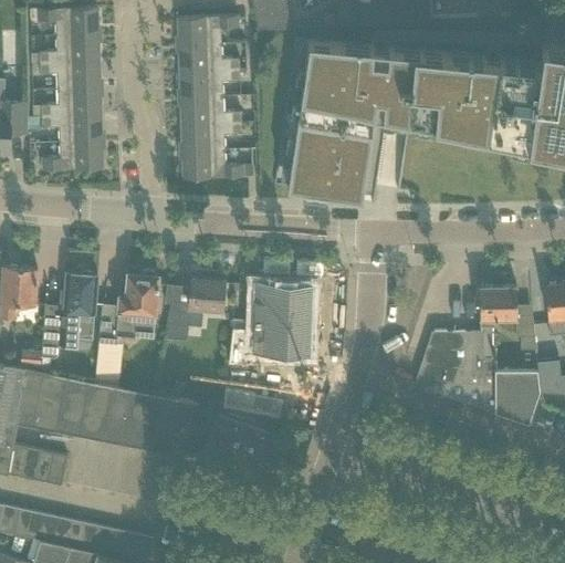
[(291,29),(285,0),(252,0),(259,30),(291,29)]
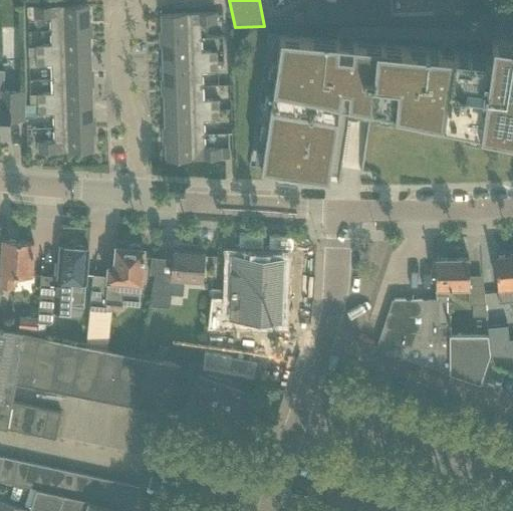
[(322,0),(306,0),(307,10),(307,24),(323,24),(323,23),(322,0)]
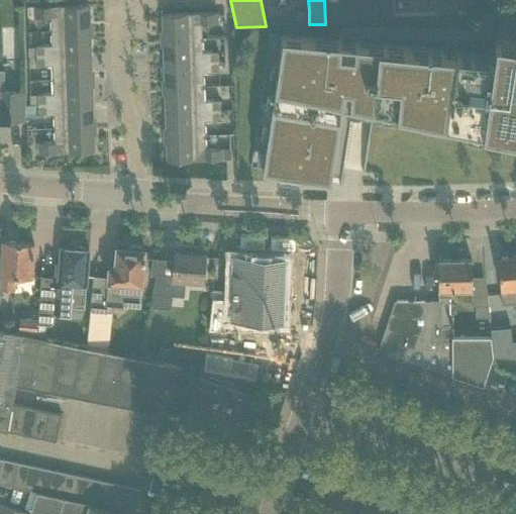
[(91,32),(90,7),(34,9),(35,20),(52,19),(52,33),(91,32)]
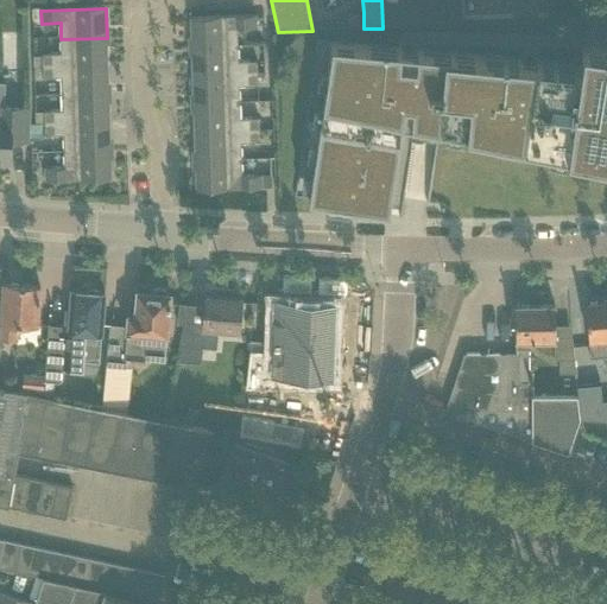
[(348,29),(361,29),(360,16),(348,17),(348,29)]
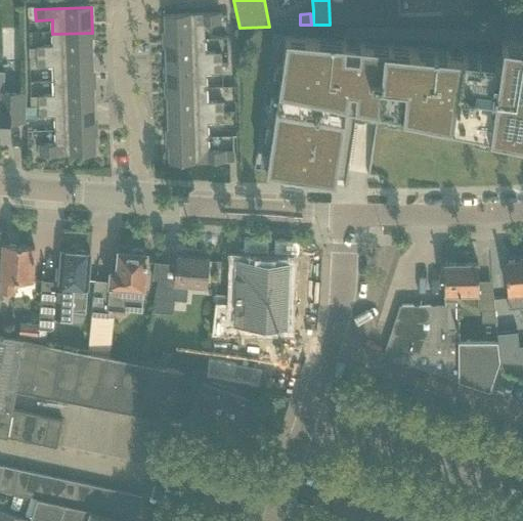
[(165,17),(166,42),(206,41),(205,27),(221,27),(221,15),(165,17)]
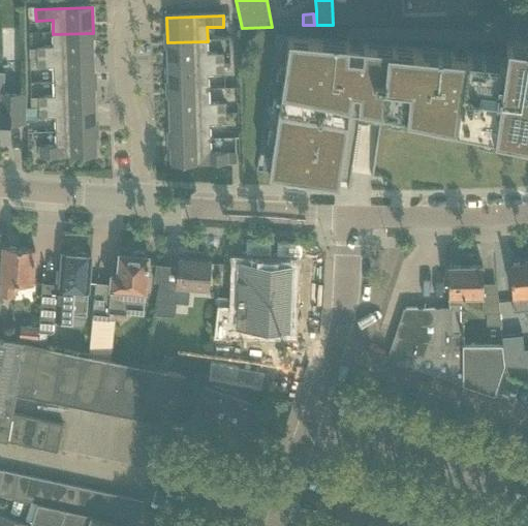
[(527,27),(500,27),(500,34),(417,33),(348,31),(346,43),(289,37),(277,36),(257,174),(349,187),(359,124),(370,125),(379,127),(381,127),(495,144),(502,145),(527,148),(527,27)]
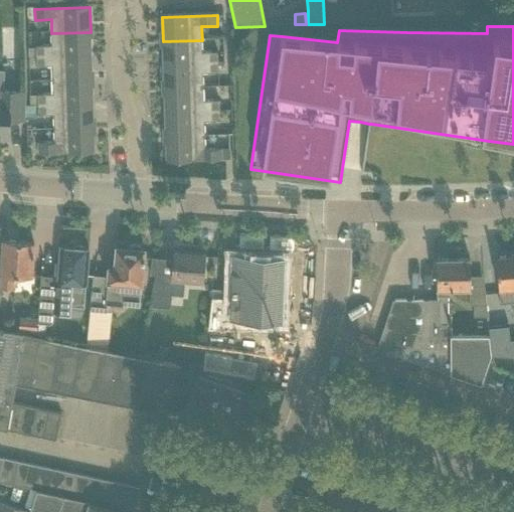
[(91,56),(91,32),(51,33),(51,47),(36,48),(36,58),(91,56)]
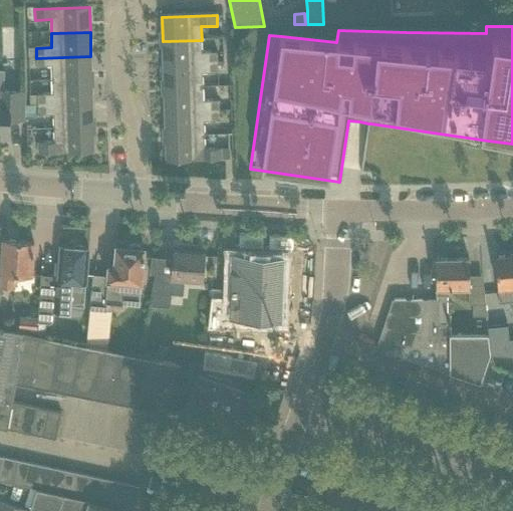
[(202,54),(202,46),(202,40),(163,41),(164,65),(218,64),(218,53),(202,54)]
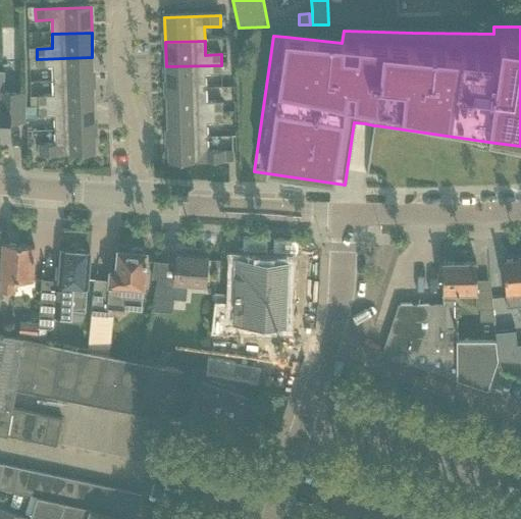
[(93,82),(92,57),(37,59),(37,69),(53,68),(54,83),(93,82)]
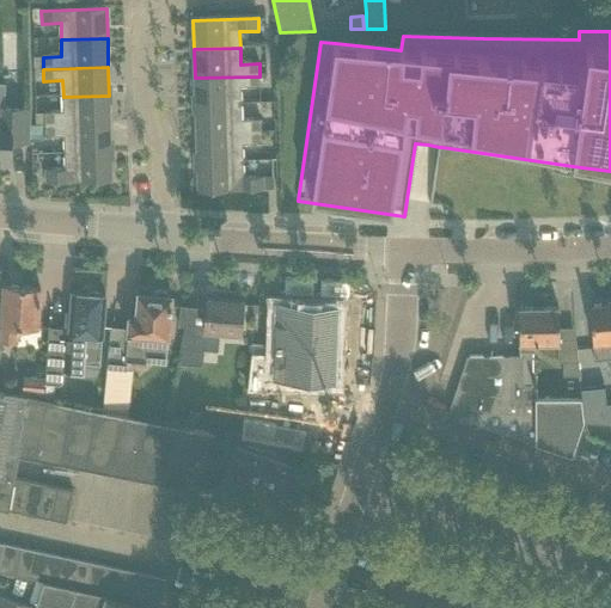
[(261,88),(260,77),(195,78),(196,108),(242,105),(242,88),(261,88)]
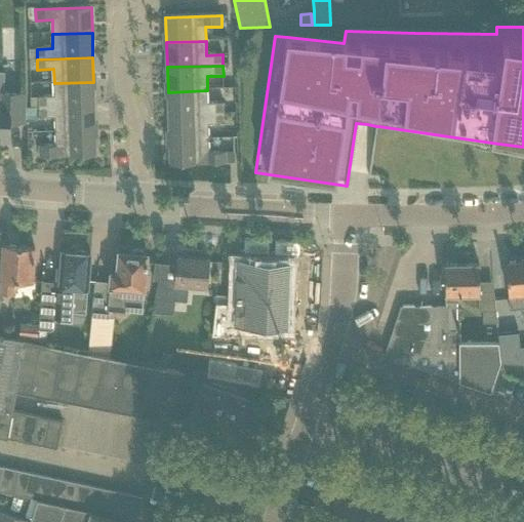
[(94,107),(93,82),(54,83),(54,97),(38,98),(39,109),(94,107)]
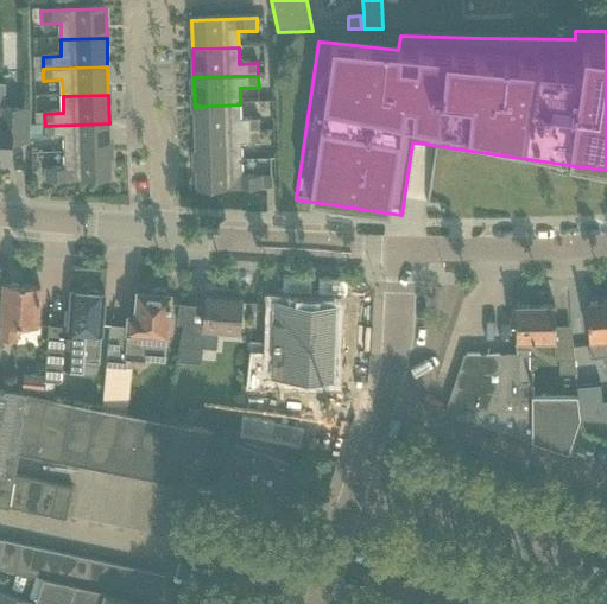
[(241,121),(240,105),(195,107),(195,134),(260,133),(260,121),(241,121)]
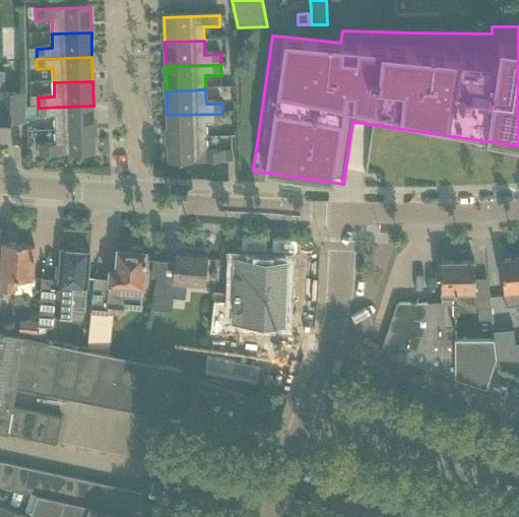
[(24,123),(25,103),(25,94),(3,93),(2,105),(0,104),(0,142),(9,142),(10,123),(24,123)]
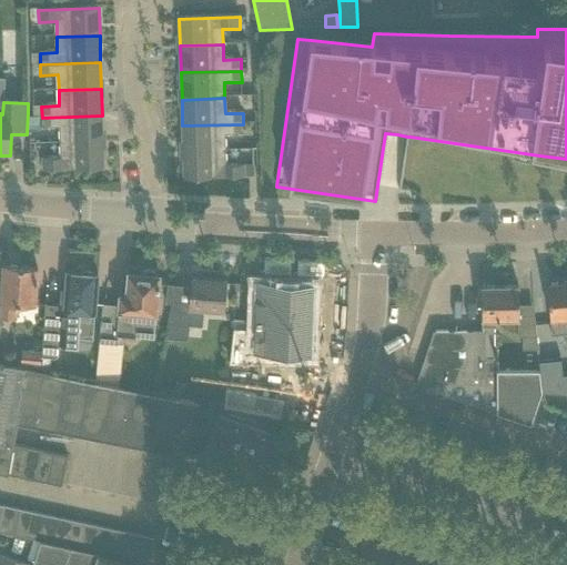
[(103,142),(102,115),(42,118),(42,129),(60,128),(60,143),(103,142)]
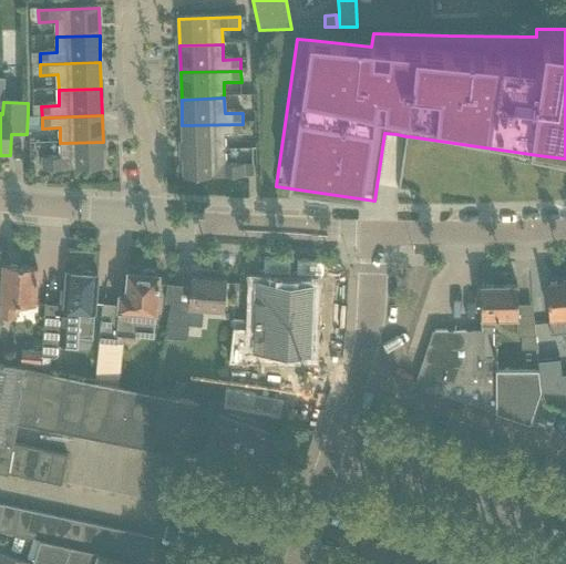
[(225,135),(243,135),(243,124),(182,125),(183,153),(226,151),(226,141),(225,135)]
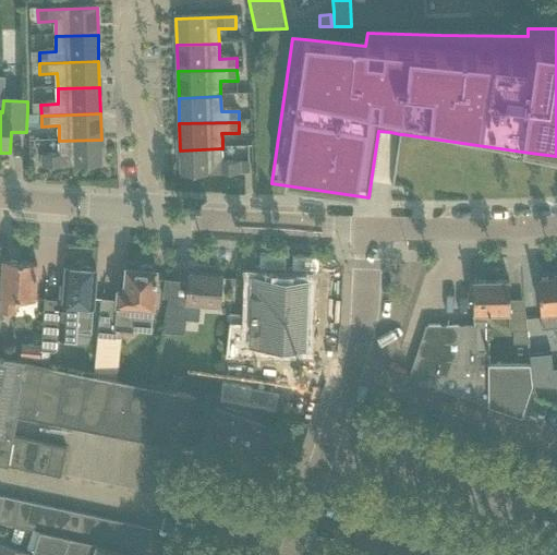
[(103,167),(101,140),(59,141),(60,156),(43,157),(43,169),(103,167)]
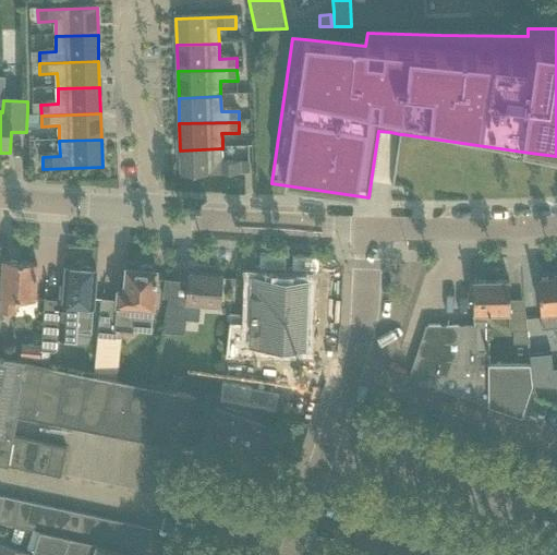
[(222,165),(222,148),(180,151),(181,178),(241,176),(240,164),(222,165)]
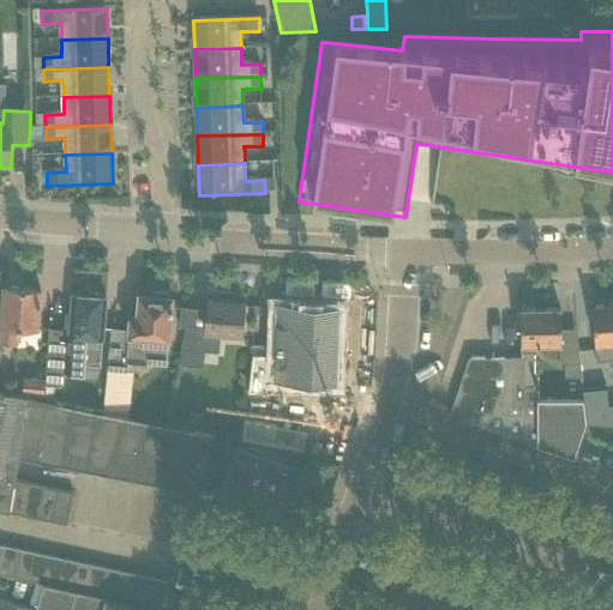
[(38,331),(40,315),(41,291),(5,289),(2,321),(0,320),(0,358),(2,346),(18,348),(19,330),(38,331)]
